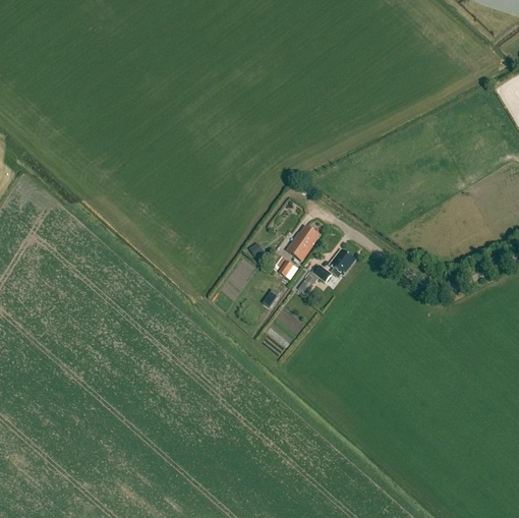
[(297,234),(285,249),(298,259),(316,234),(305,226),(298,235),(297,234)]
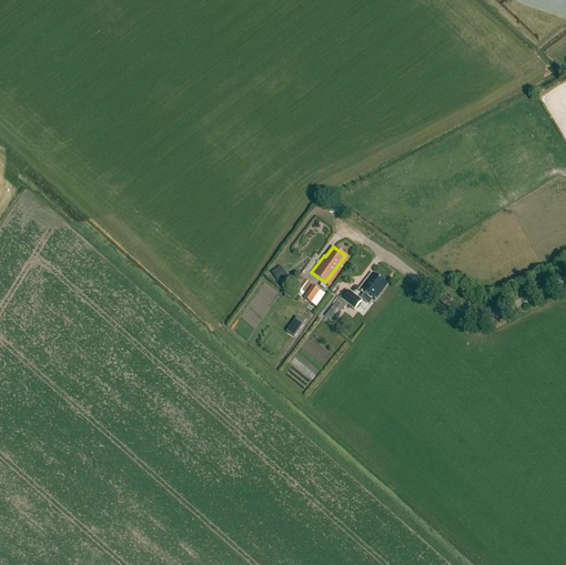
[(278,282),(287,278),(280,263),(271,268),(278,282)]
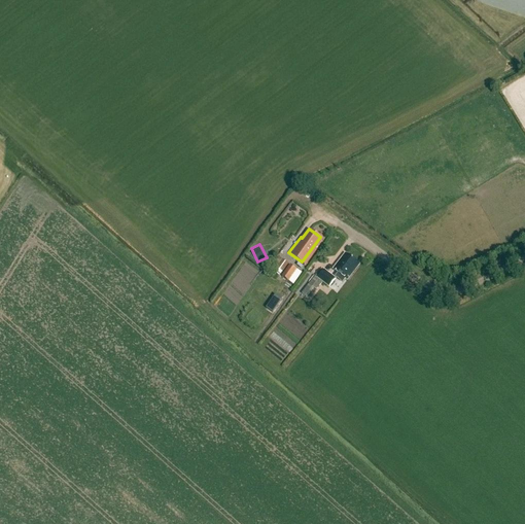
[(354,266),(351,264),(354,259),(344,251),(331,267),(346,278),(354,266)]
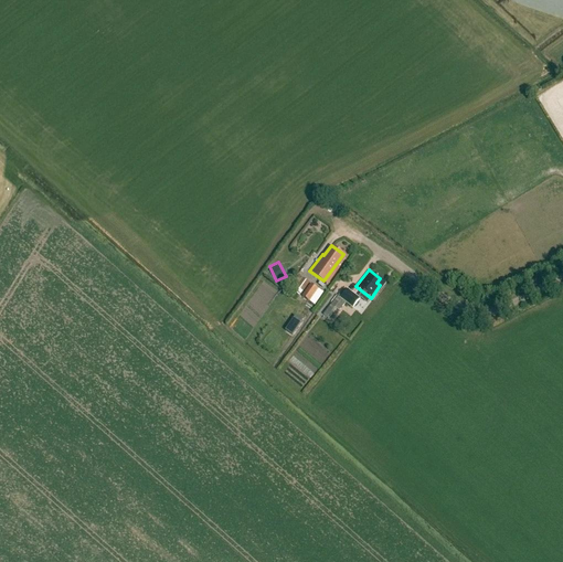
[(298,295),(307,281),(296,273),(290,281),(296,284),(291,290),(298,295)]
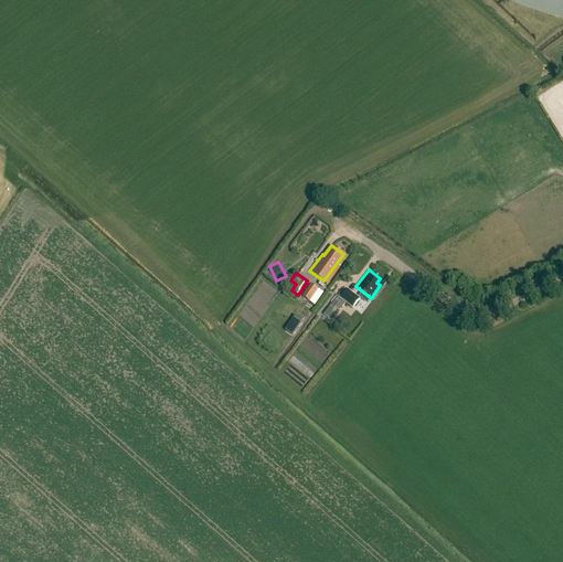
[(309,282),(300,295),(308,300),(317,287),(309,282)]
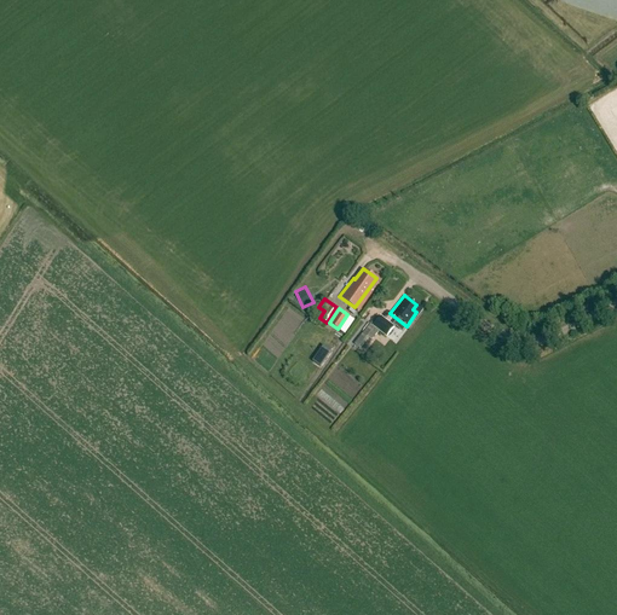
[(385,334),(392,324),(379,313),(372,323),(368,320),(352,341),(358,346),(367,335),(370,338),(378,328),(385,334)]
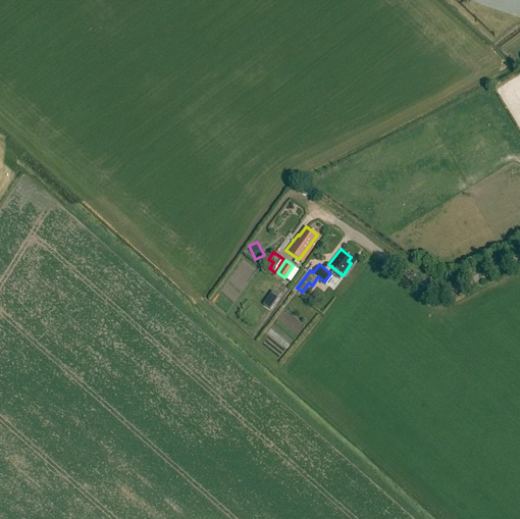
[(277,279),(268,292),(275,297),(284,283),(277,279)]
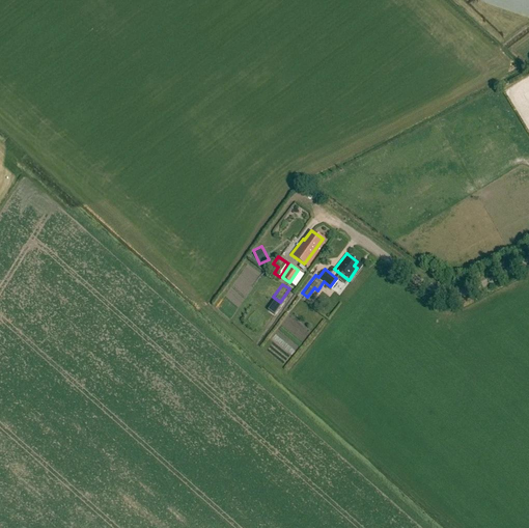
All buildings are outlined.
